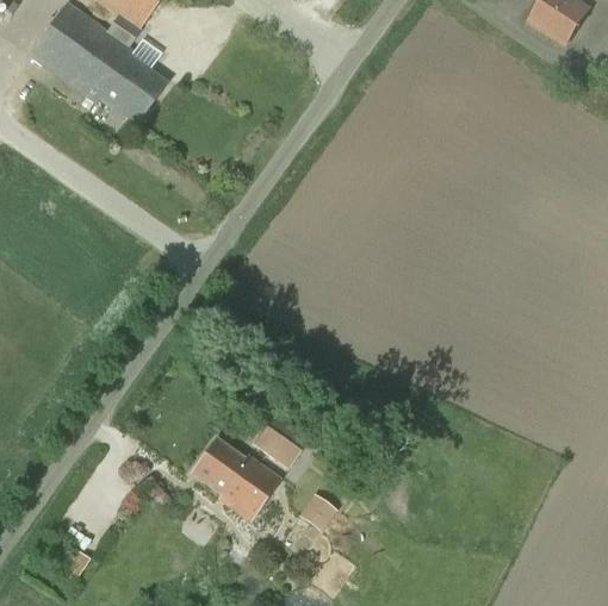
[(94,0),(118,17),(107,32),(106,32),(107,30),(69,1),(30,55),(95,102),(99,98),(112,108),(109,113),(121,123),(124,117),(137,126),(169,82),(132,56),(136,51),(131,48),(130,49),(129,48),(162,0),(94,0)]
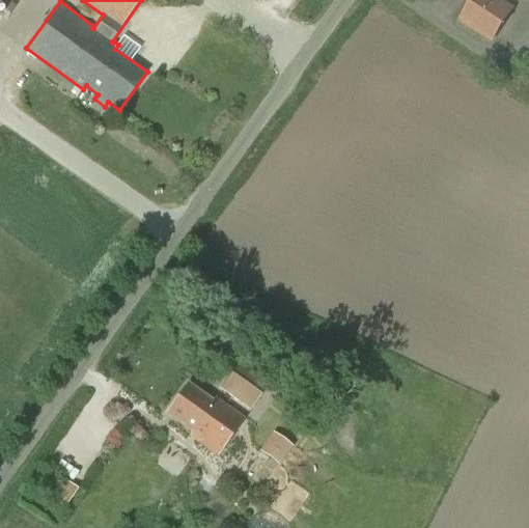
[(471,0),(460,19),(494,42),(516,5),(506,0),(471,0)]
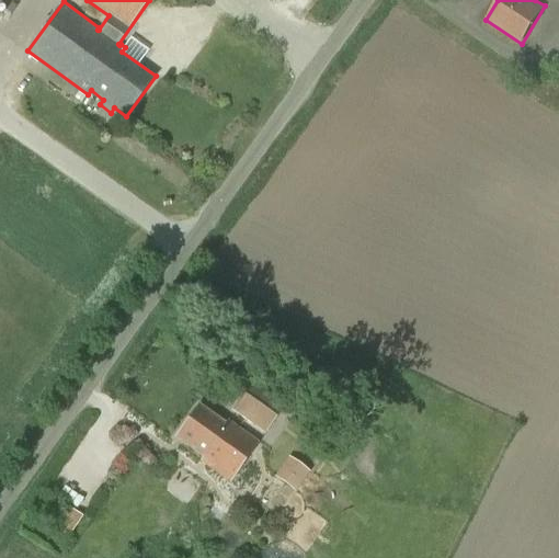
[(252,378),(231,408),(266,432),(286,402),(252,378)]
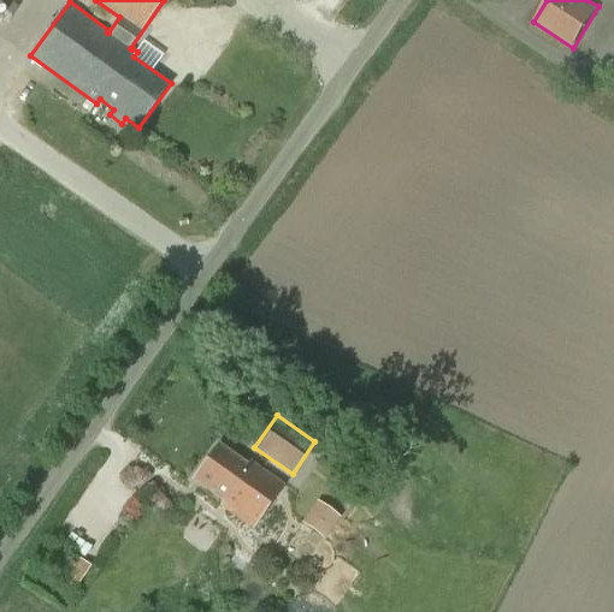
[(222,504),(253,527),(284,482),(252,459),(249,463),(219,443),(194,479),(224,500),(222,504)]
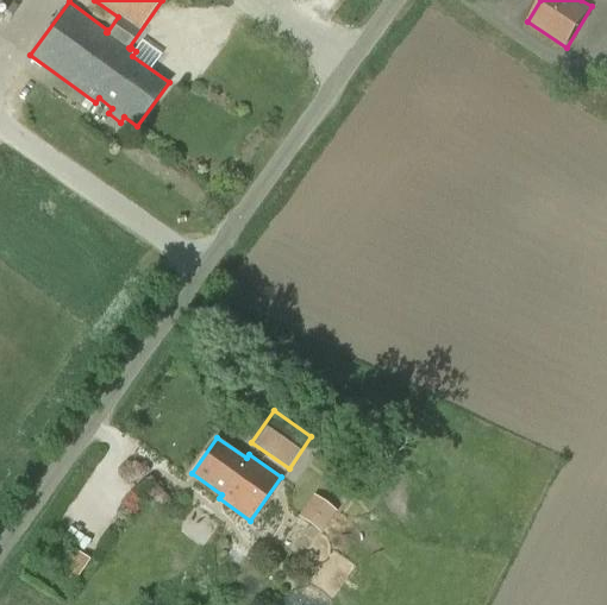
[(338,508),(317,493),(302,512),(324,527),(338,508)]
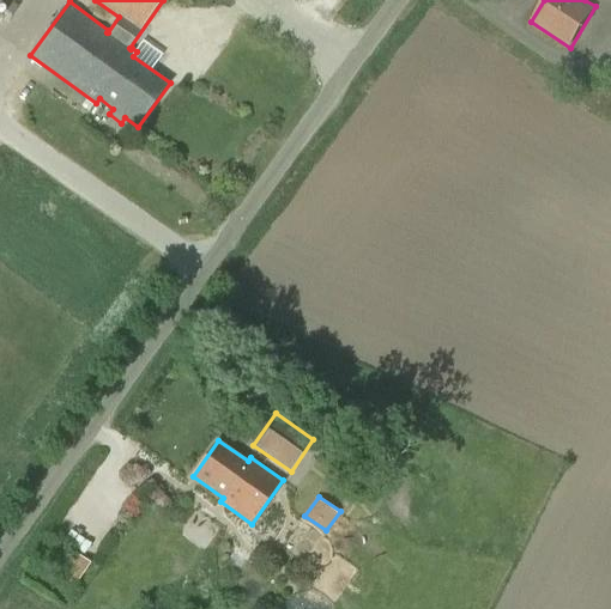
[(91,561),(74,549),(58,573),(76,585),(91,561)]
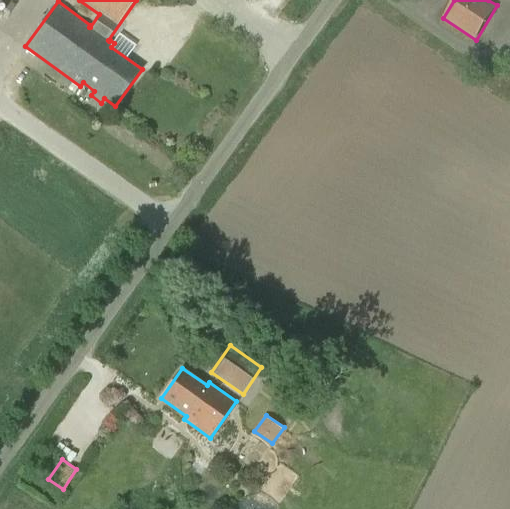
[(50,499),(55,502),(59,496),(54,493),(50,499)]
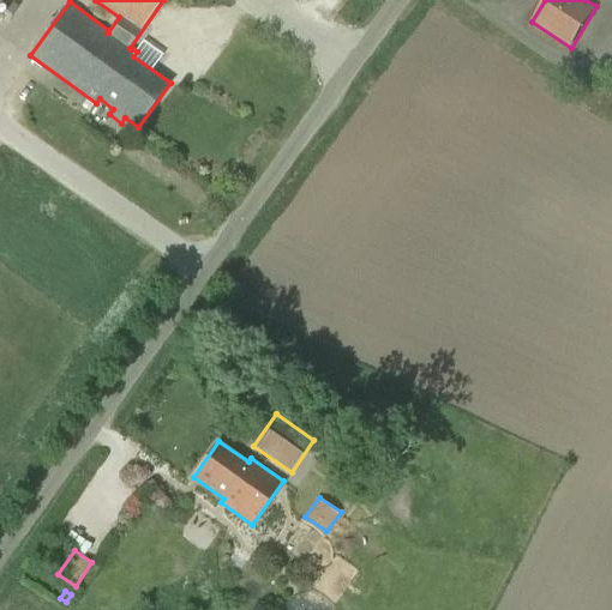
All buildings are outlined.
